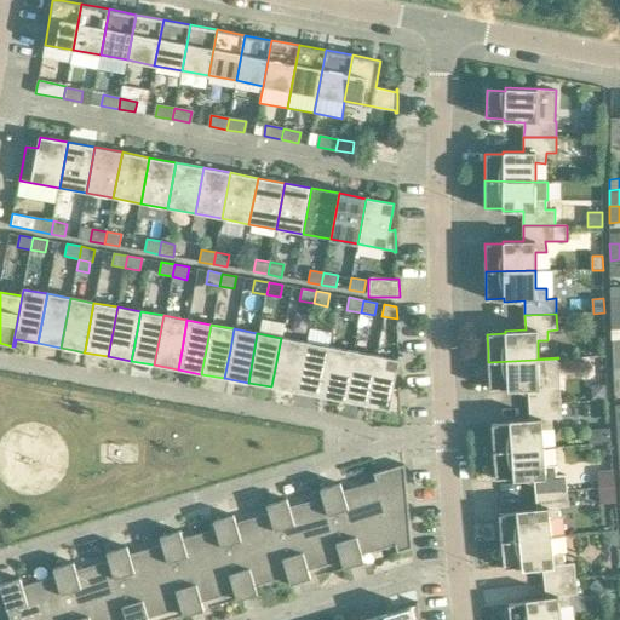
[(281,338),(279,350),(271,386),(294,391),(304,342),(281,338)]
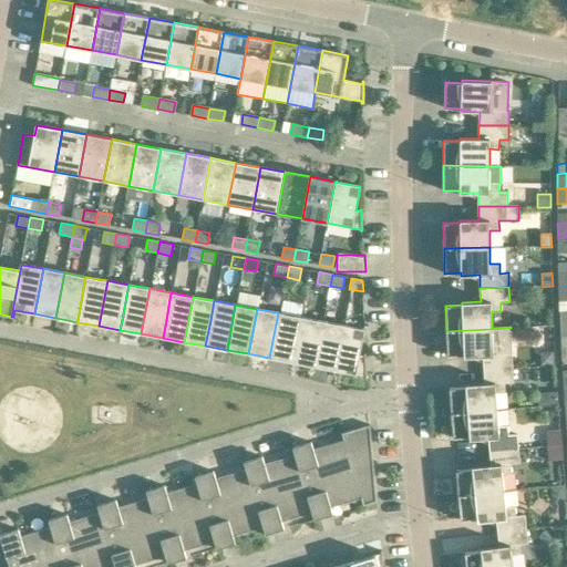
[(269,358),(291,362),(299,320),(299,317),(278,312),(269,358)]
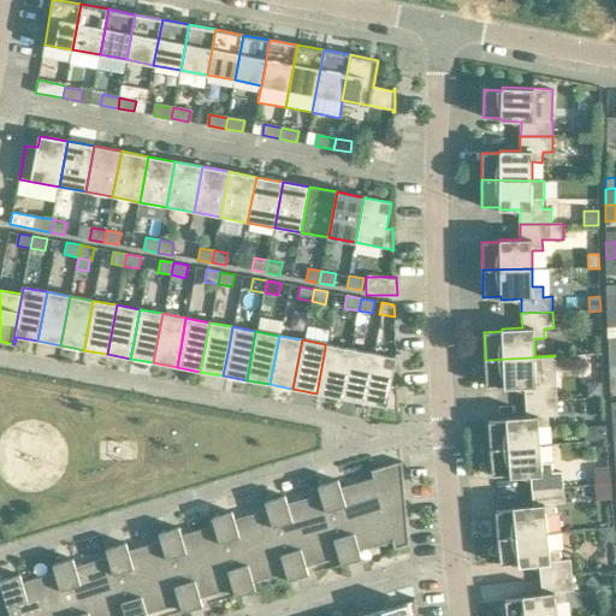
[(325,344),(325,348),(317,394),(339,397),(349,349),(344,348),(325,344)]
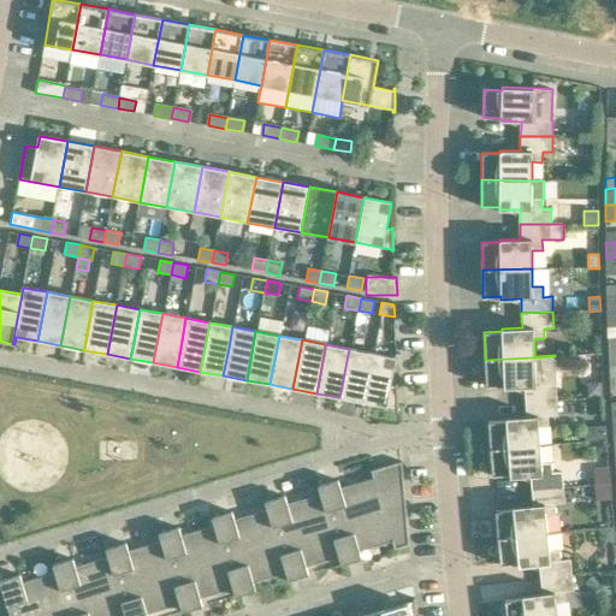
[(339,397),(362,402),(372,353),(349,349),(339,397)]
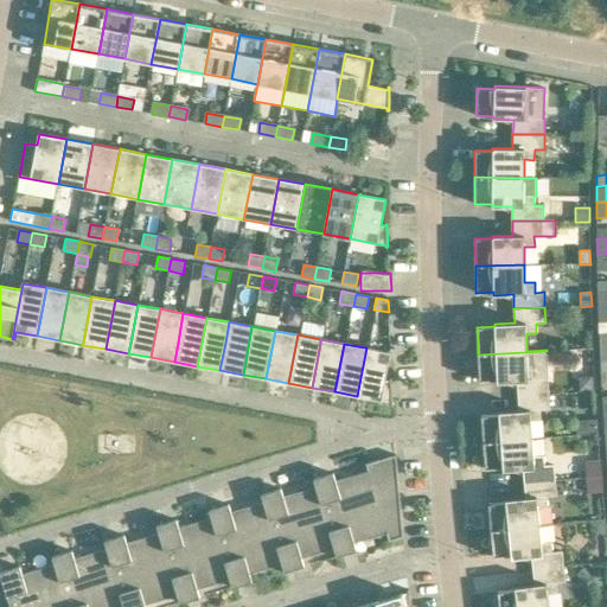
[(390,352),(366,347),(357,396),(391,402),(391,406),(393,406),(391,378),(390,378),(390,382),(385,381),(390,352)]
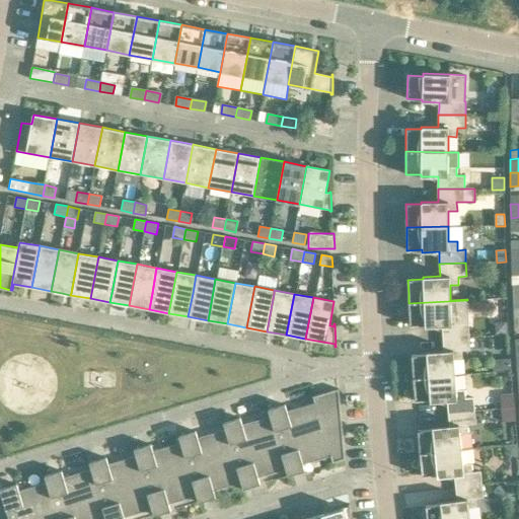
[(442,326),(443,339),(469,337),(467,300),(409,303),(410,325),(425,324),(425,327),(442,326)]
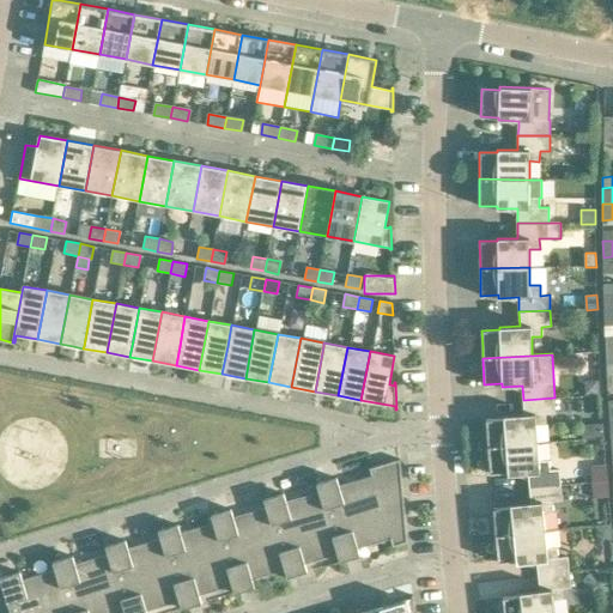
[(592,380),(586,388),(586,395),(600,394),(599,380),(592,380)]
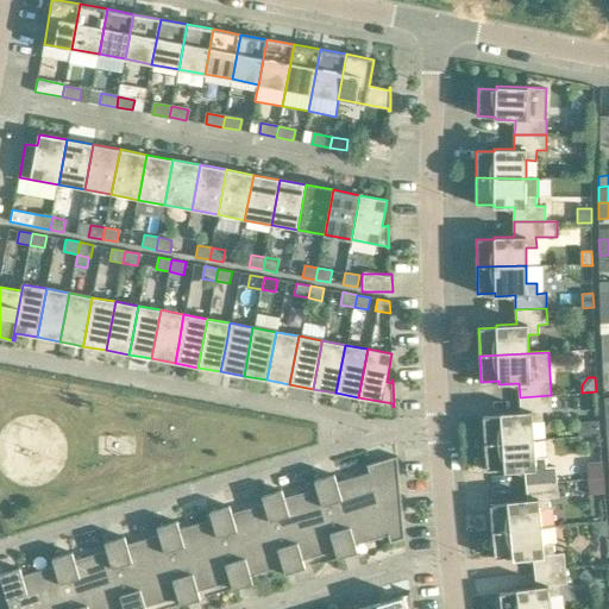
[(551,395),(520,397),(520,412),(501,413),(501,415),(483,416),(484,444),(544,439),(534,439),(533,422),(542,421),(541,412),(552,410),(551,395)]
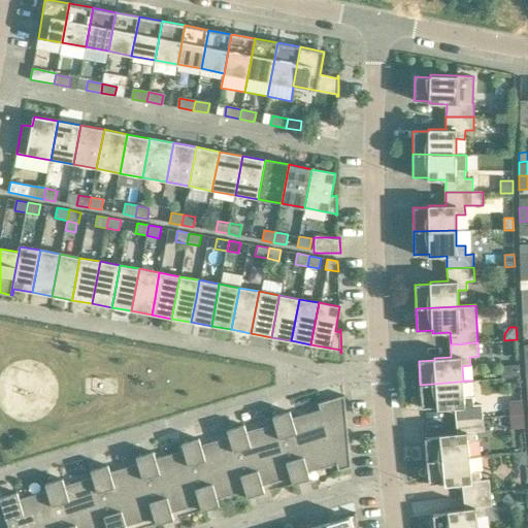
[(455,407),(456,420),(483,418),(482,404),(473,405),(472,397),(464,397),(463,383),(471,382),(471,381),(420,385),(422,408),(437,406),(437,409),(455,407)]
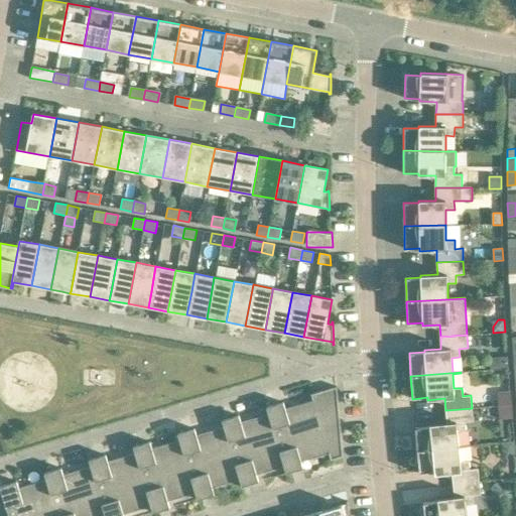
[(312,401),(320,427),(329,454),(331,460),(343,457),(337,387),(310,394),(312,401)]
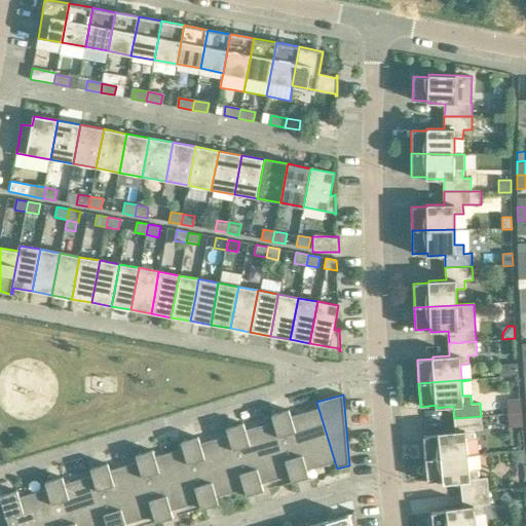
[(520,400),(508,401),(509,414),(521,413),(520,400)]
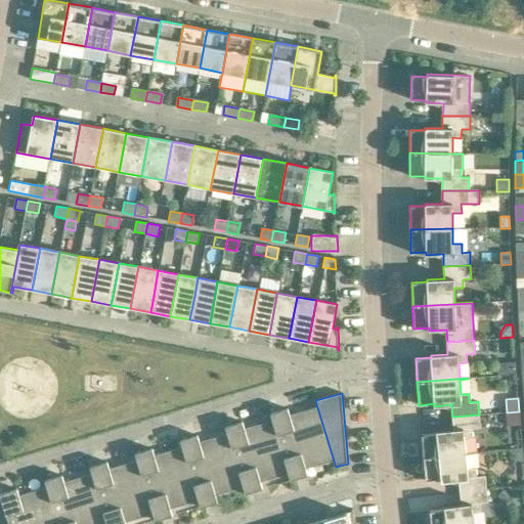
[(272,421),(280,447),(325,434),(317,407),(290,416),(288,408),(270,413),(272,421)]
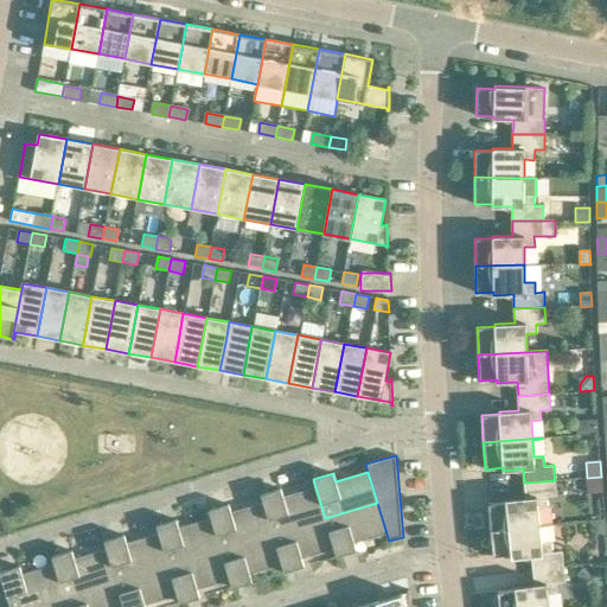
[(601,477),(587,478),(588,493),(602,492),(601,477)]
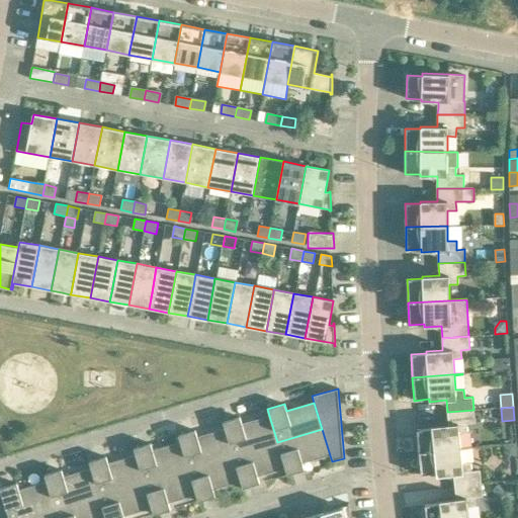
[(416,430),(419,452),(468,447),(460,447),(458,433),(467,432),(466,424),(475,423),(473,410),(447,412),(448,425),(431,426),(431,428),(416,430)]
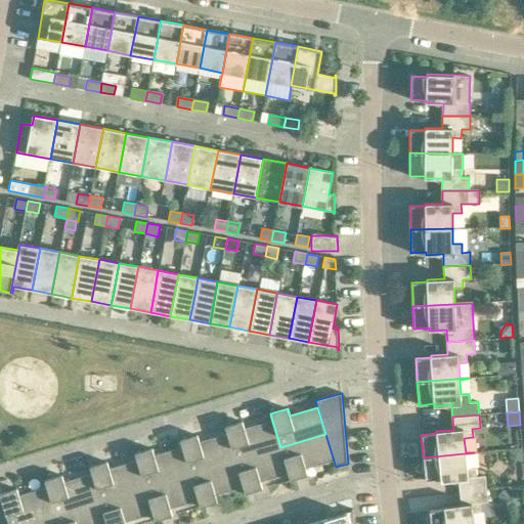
[(225,427),(227,434),(235,461),(280,447),(272,421),(245,429),(243,422),(225,427)]
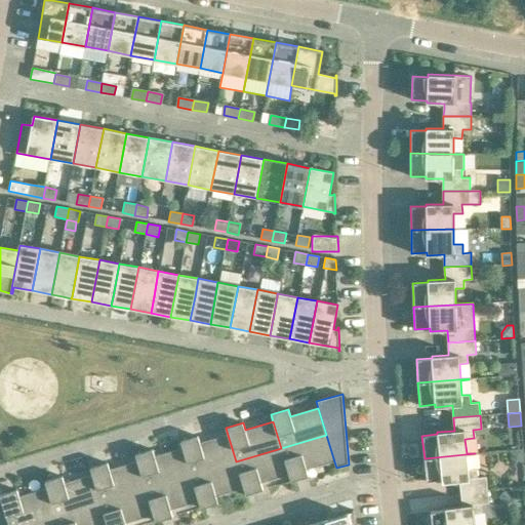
[(180,441),(183,448),(191,475),(236,461),(228,435),(200,443),(198,436),(180,441)]
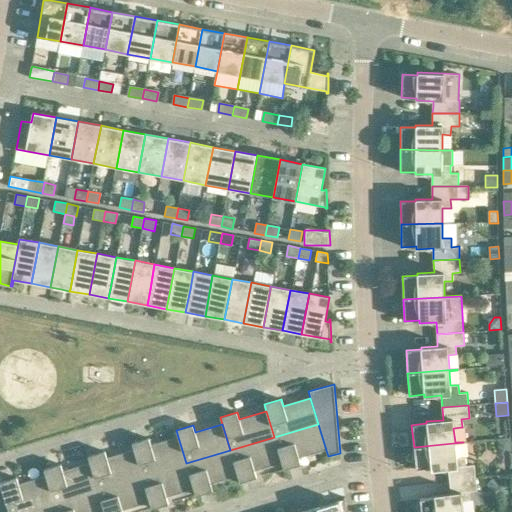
[(299,458),(326,450),(318,424),(274,437),(282,463),(284,470),(301,465),(299,458)]
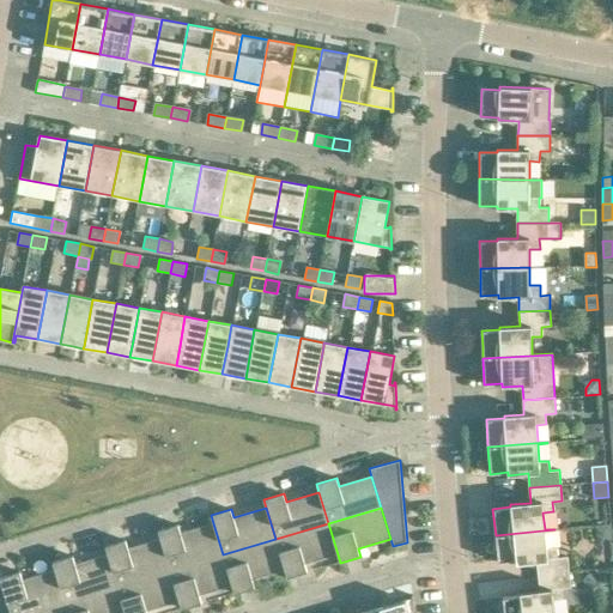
[(158,530),(161,539),(170,570),(223,554),(213,523),(181,533),(178,525),(158,530)]
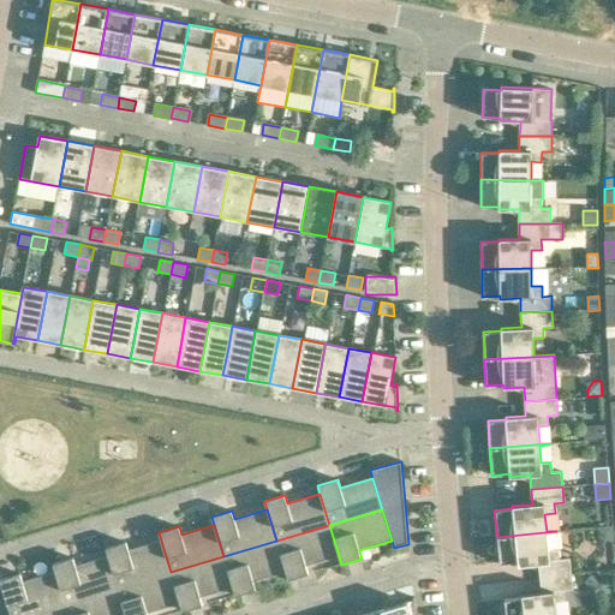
[(329,525),(276,541),(286,572),(288,580),(308,574),(305,566),(339,556),(329,525)]
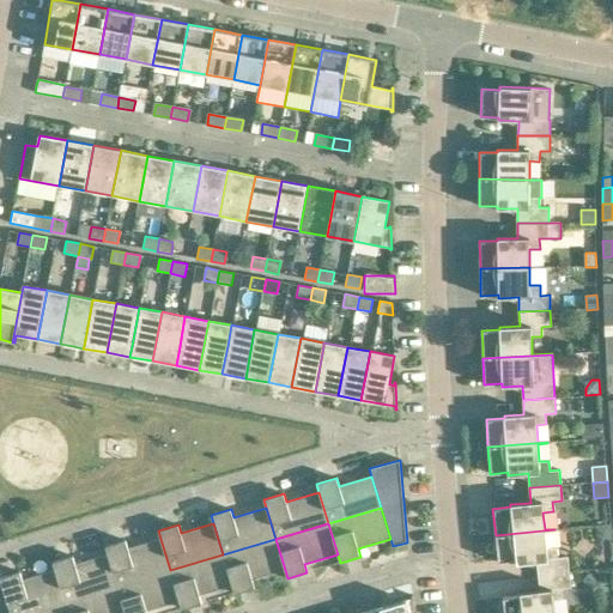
[(611,526),(596,527),(596,534),(605,540),(612,540),(611,526)]
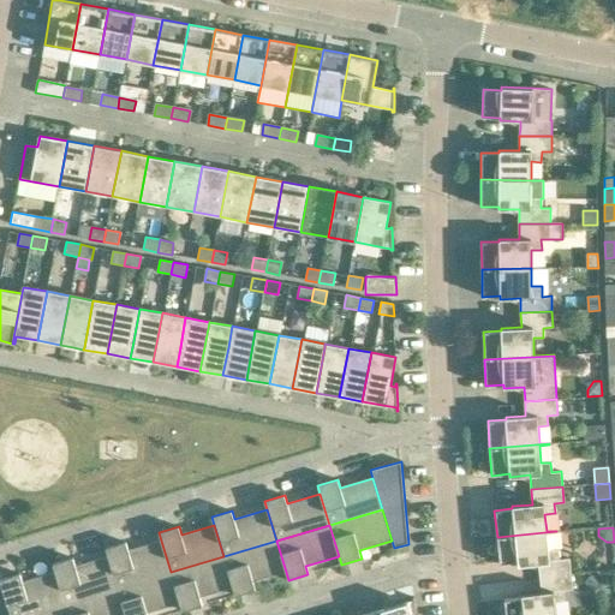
[(538,563),(539,578),(571,574),(569,559),(560,560),(559,549),(548,550),(547,533),(556,532),(556,531),(497,537),(500,565),(518,562),(518,566),(538,563)]
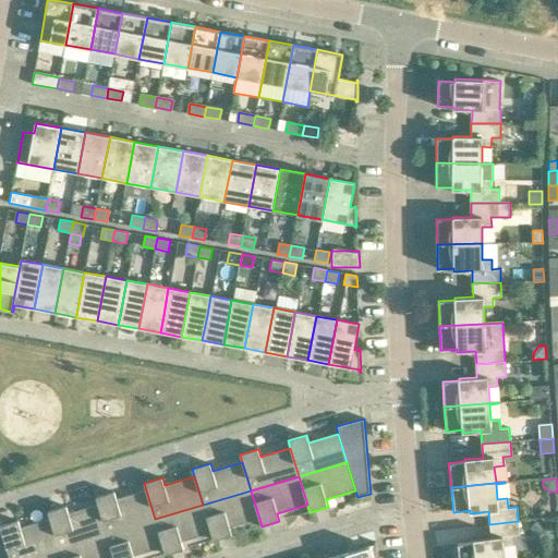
[(97,505),(106,533),(155,519),(146,490),(117,499),(114,493),(96,498),(98,505),(97,505)]
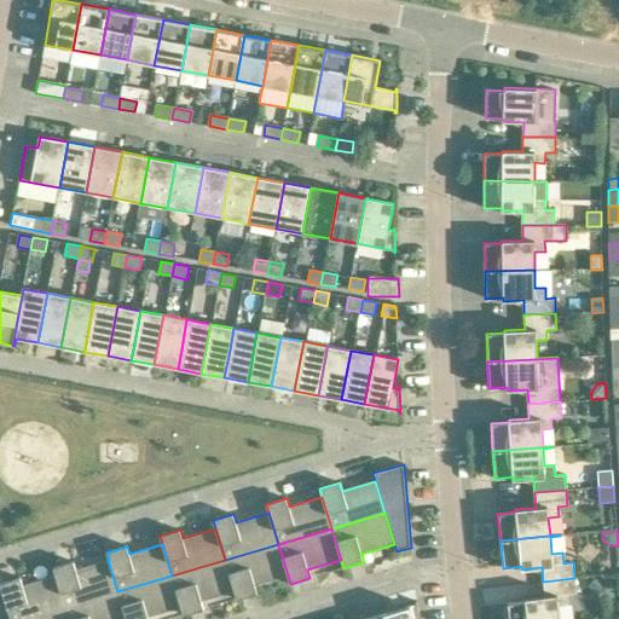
[(225,560),(235,591),(236,600),(256,594),(254,585),(288,576),(278,544),(225,560)]
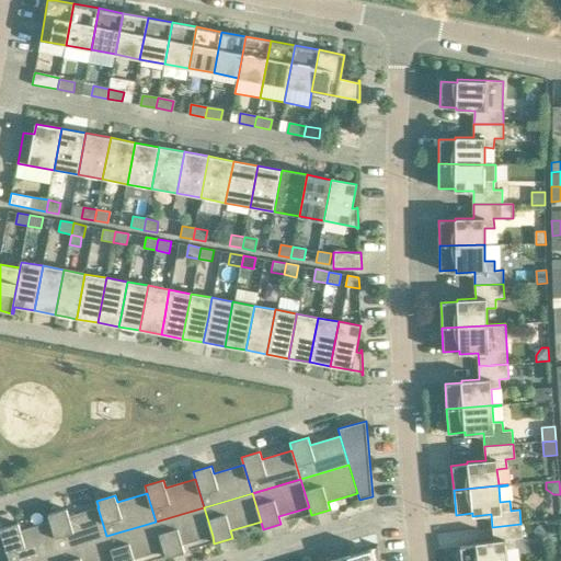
[(49,522),(58,550),(106,536),(98,507),(69,516),(67,510),(48,515),(50,522),(49,522)]
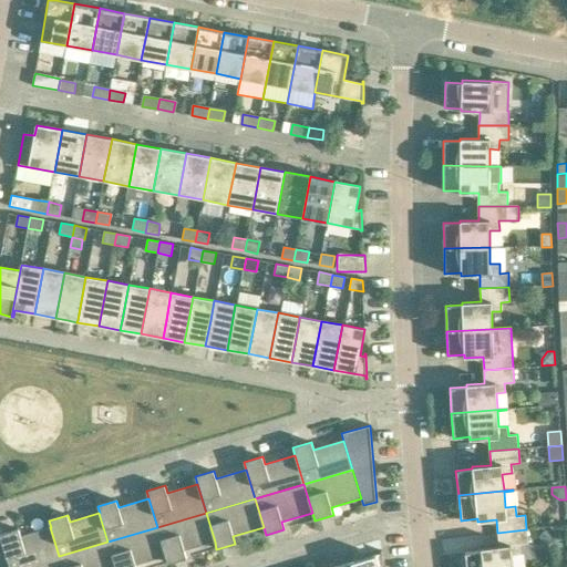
[(206,513),(157,527),(165,556),(167,564),(186,558),(184,550),(215,542),(206,513)]
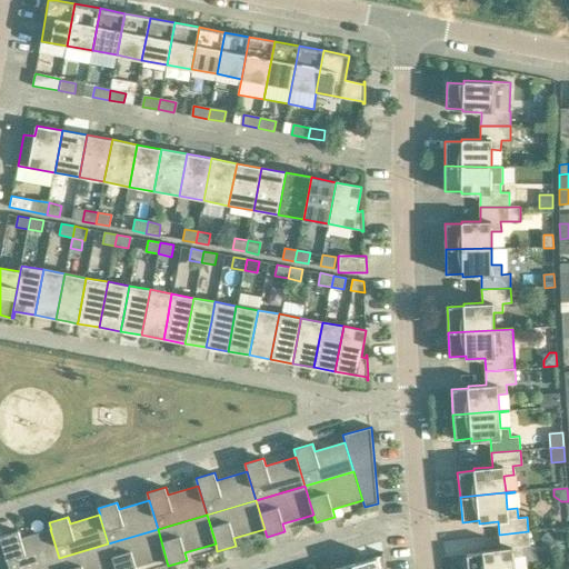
[(0,536),(0,538),(9,568),(22,568),(59,558),(50,529),(20,538),(19,531),(0,536)]
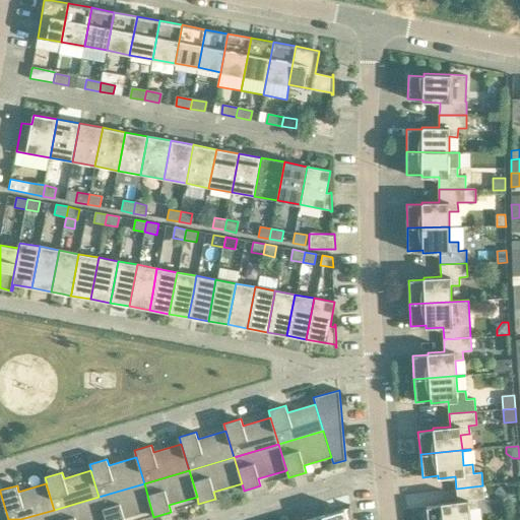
[(99,497),(106,519),(124,519),(124,518),(151,510),(144,483),(99,497)]
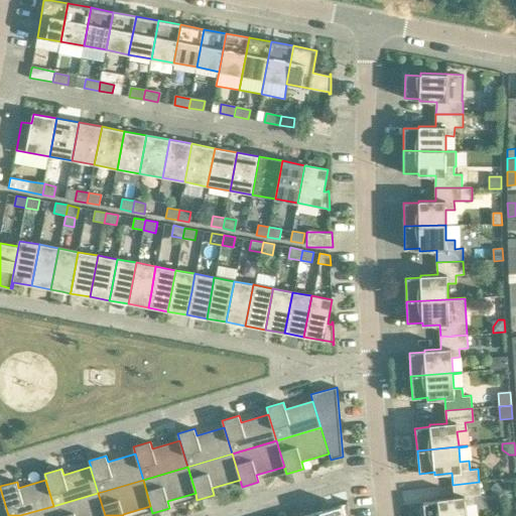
[(422,503),(424,515),(466,515),(465,505),(474,504),(473,496),(481,495),(479,482),(453,485),(455,497),(437,499),(437,501),(422,503)]
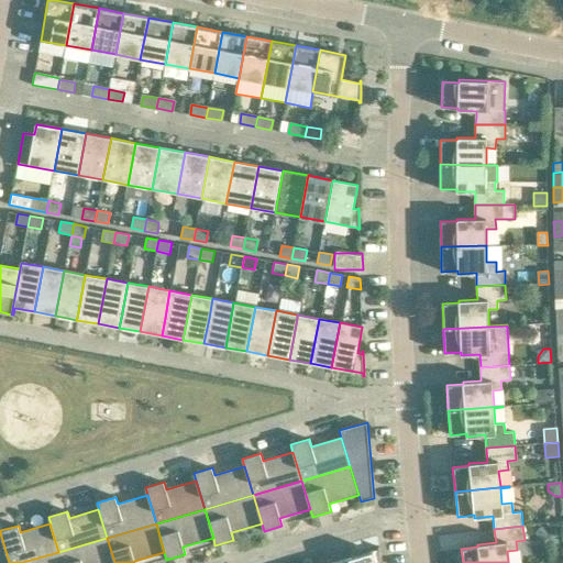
[(58,552),(62,562),(114,562),(107,538),(58,552)]
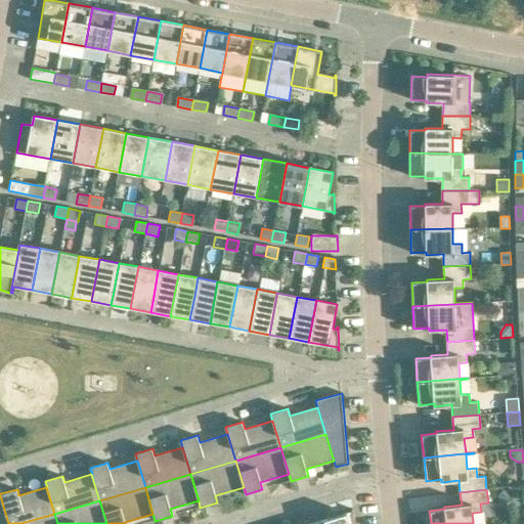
[(352,512),(324,520),(325,523),(354,523),(353,509),(352,509),(352,512)]
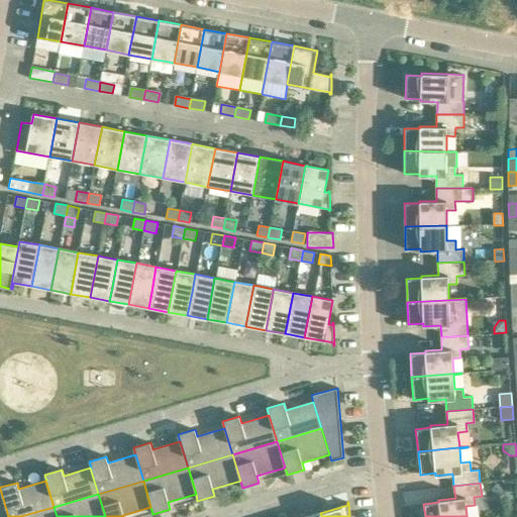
[(57,516),(54,507),(20,516),(57,516)]
